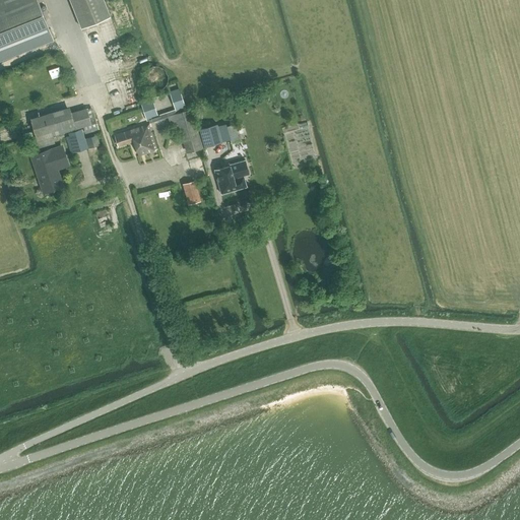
[(0,0),(0,61),(53,41),(37,0),(0,0)]
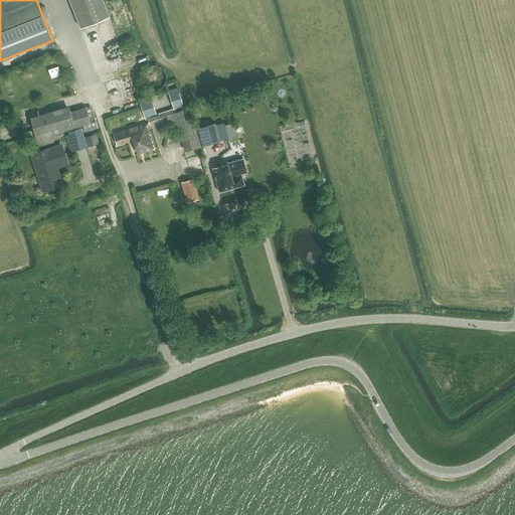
[(102,0),(69,0),(80,27),(109,16),(102,0)]
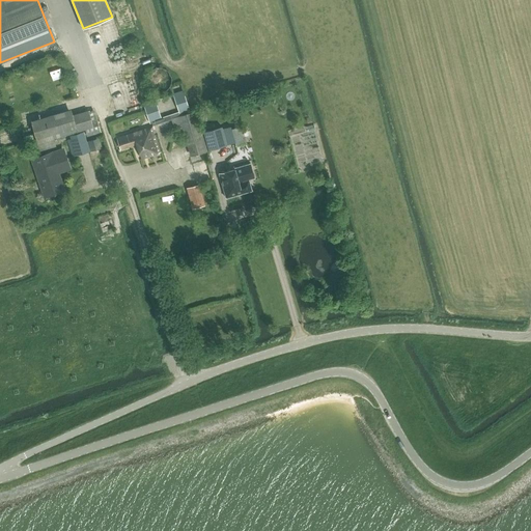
[(168,73),(165,70),(162,67),(158,67),(154,68),(150,71),(148,74),(147,78),(147,81),(148,85),(150,88),(154,90),(157,91),(161,91),(165,90),(168,87),(170,84),(171,80),(170,76),(168,73)]
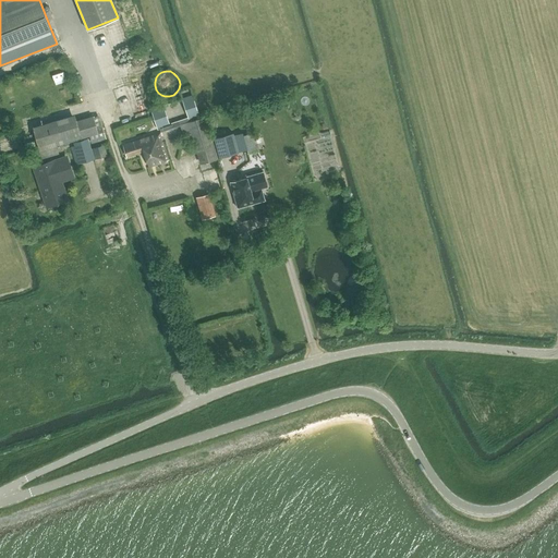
[(57,144),(104,130),(98,113),(75,119),(72,112),(32,124),(40,157),(59,153),(57,144)]
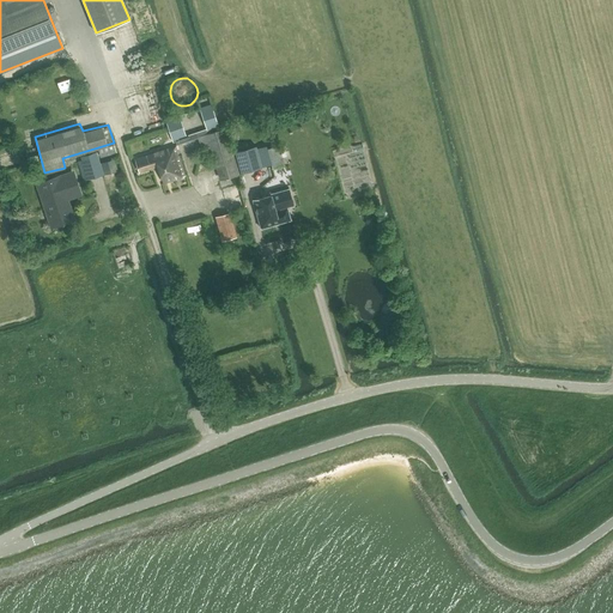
[(213,181),(232,175),(218,129),(199,135),(213,181)]
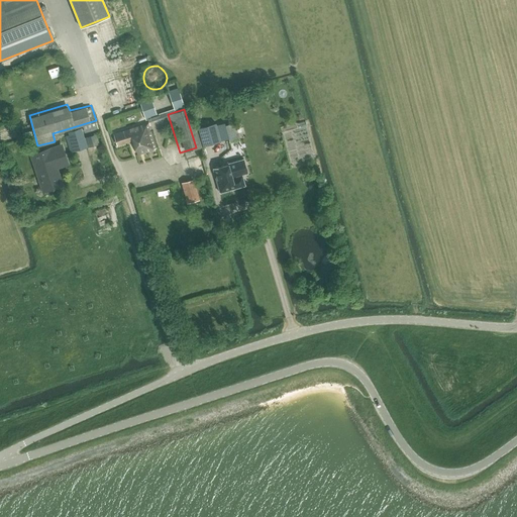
[(216,124),(215,123),(198,127),(203,145),(220,140),(229,138),(229,141),(238,139),(234,123),(225,125),(224,122),(216,124)]
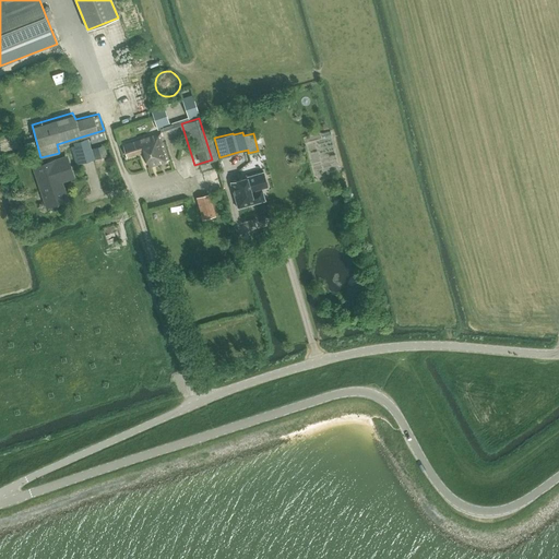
[(122,145),(127,156),(144,151),(149,164),(168,157),(161,133),(122,145)]
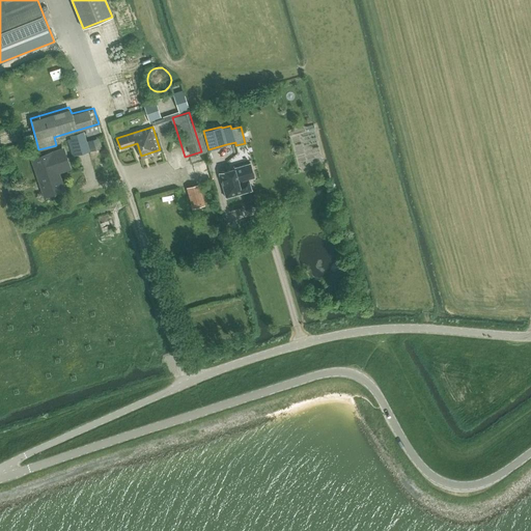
[(83,132),(72,135),(77,155),(89,151),(83,132)]
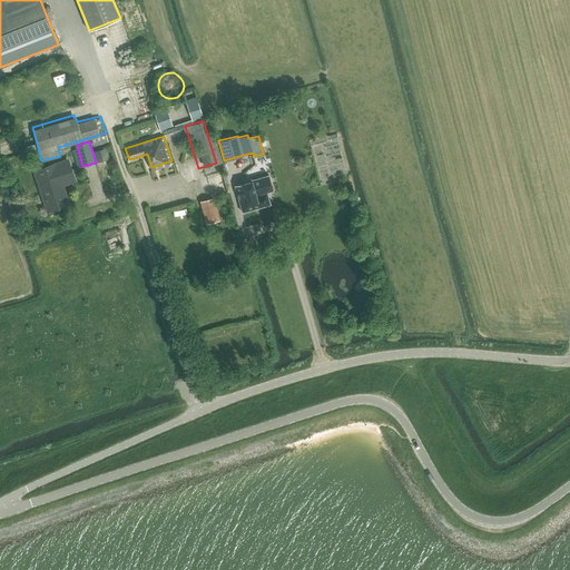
[(36,170),(49,208),(68,202),(61,185),(74,180),(67,159),(36,170)]
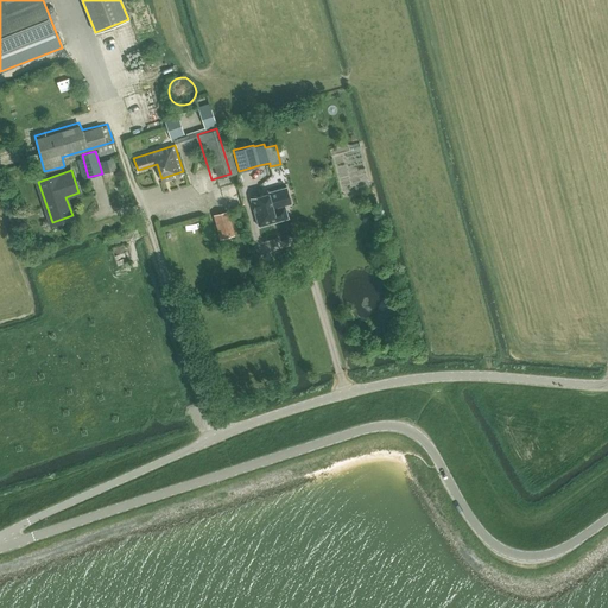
[(251,195),(259,225),(289,216),(285,203),(291,202),(286,184),(267,189),(267,190),(251,195)]
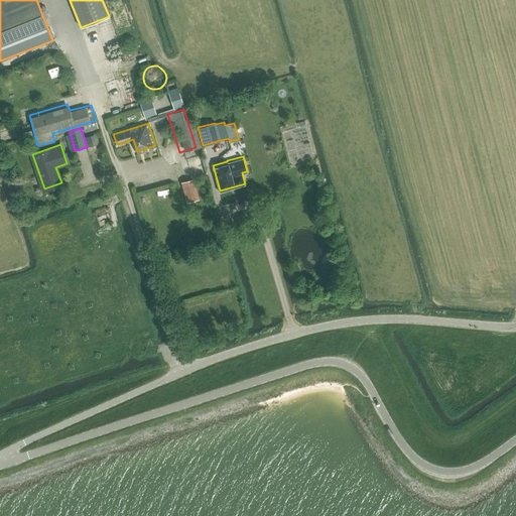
[(198,199),(191,179),(181,182),(187,202),(198,199)]
